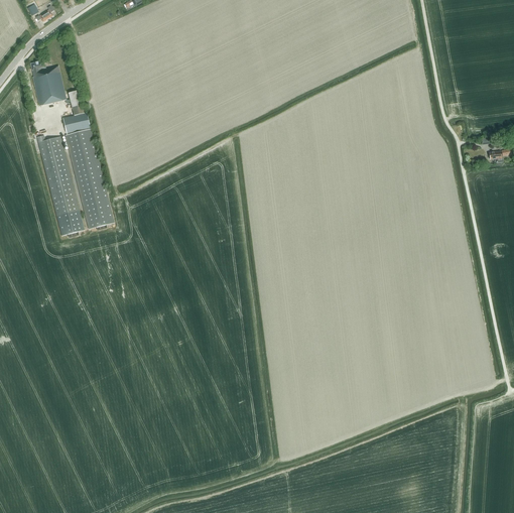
[(52,8),(49,3),(46,5),(47,7),(37,13),(34,15),(36,18),(39,16),(41,20),(46,16),(51,13),(49,10),(52,8)]
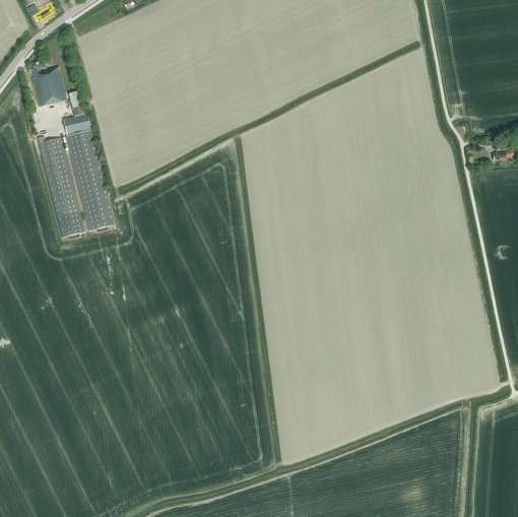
[(37,60),(35,60),(35,61),(29,62),(30,69),(33,74),(33,75),(31,75),(39,105),(65,99),(57,64),(44,67),(42,59),(37,60)]
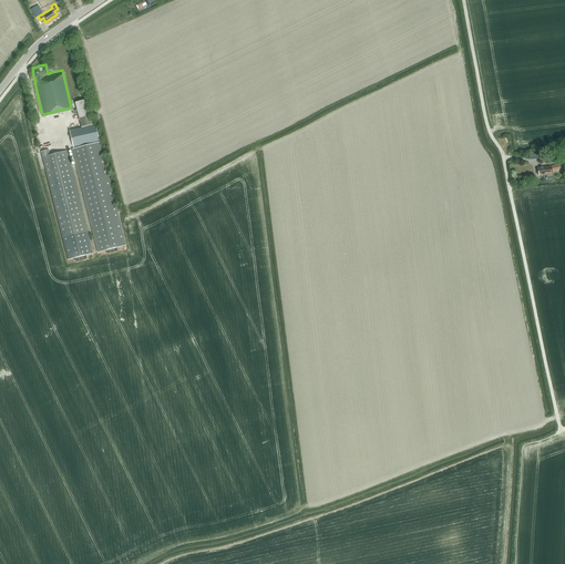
[(72,146),(98,141),(93,122),(91,122),(84,96),(74,100),(80,125),(68,127),(72,146)]
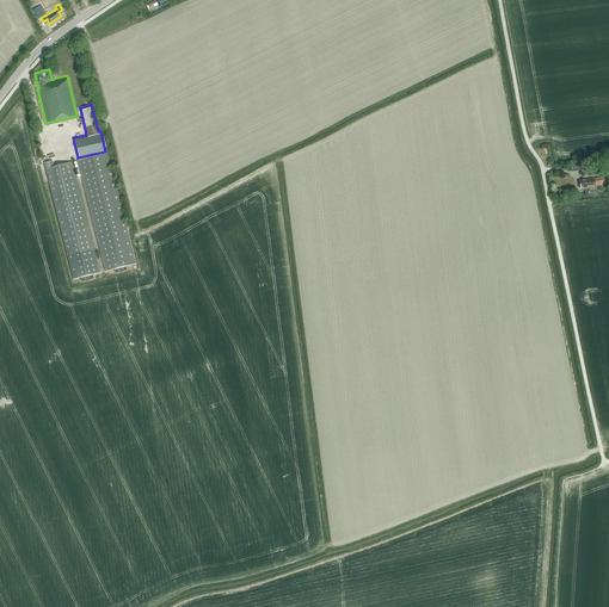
[(125,267),(124,264),(133,261),(105,152),(78,158),(77,159),(103,268),(112,266),(114,270),(125,267)]
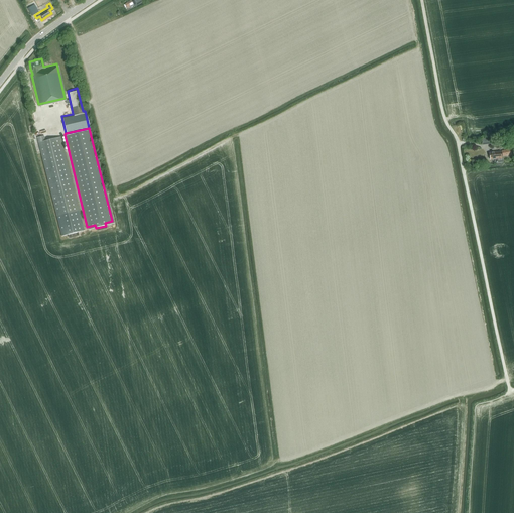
[(35,135),(56,221),(60,234),(67,232),(68,236),(78,233),(77,230),(83,228),(58,134),(45,138),(45,136),(43,136),(42,133),(35,135)]
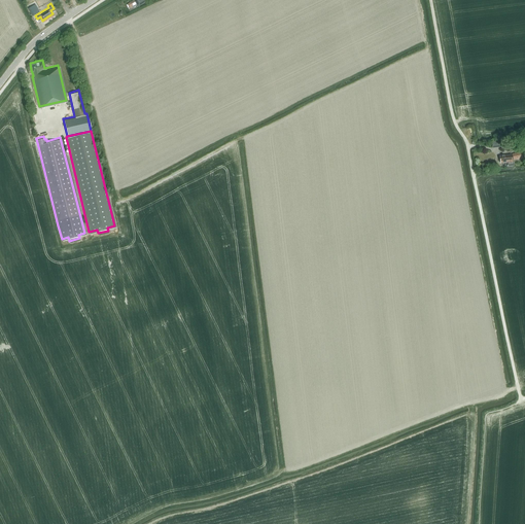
[(504,164),(512,163),(512,160),(511,160),(510,152),(498,153),(498,161),(502,160),(502,161),(503,163),(504,164)]
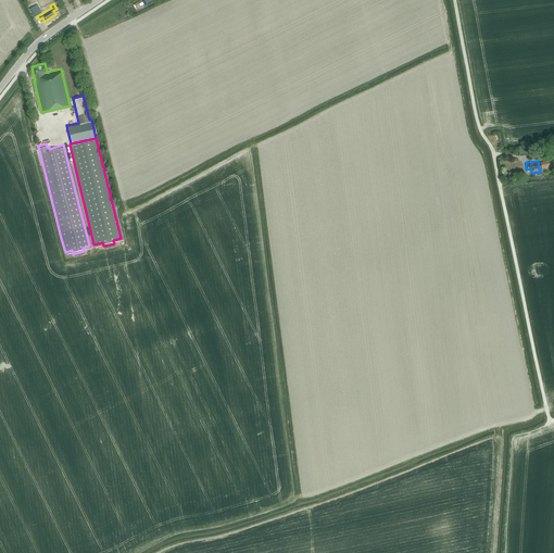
All buildings are outlined.
